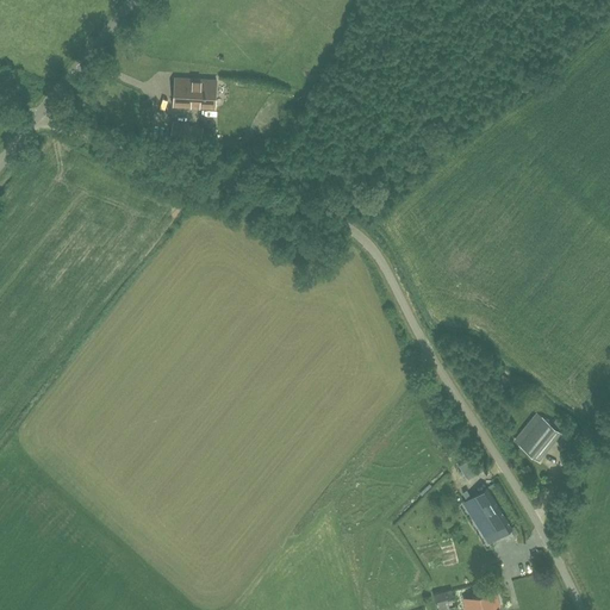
[(175,78),(173,106),(215,109),(217,80),(175,78)]
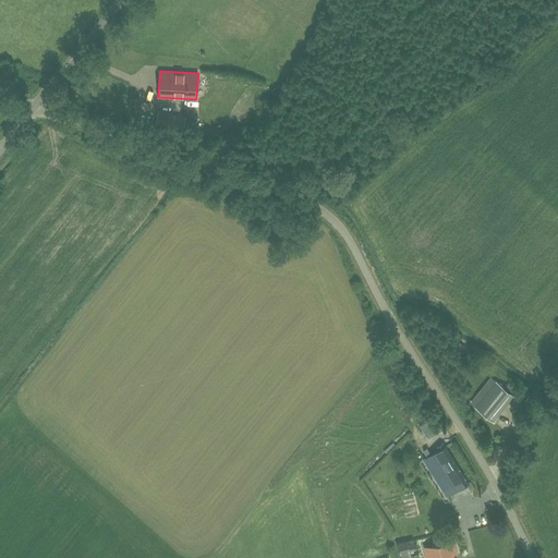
[(182,134),(185,117),(158,111),(155,129),(182,134)]
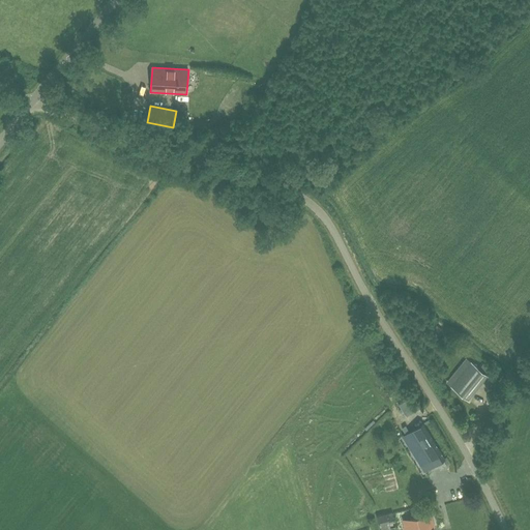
[(183,136),(185,123),(176,122),(174,135),(183,136)]
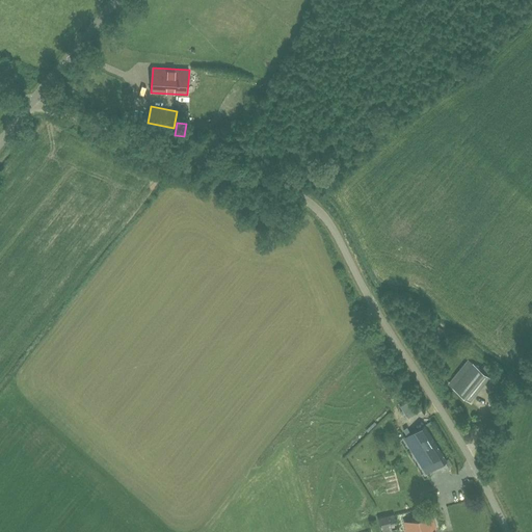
[(472,363),(452,388),(470,401),(489,376),(472,363)]
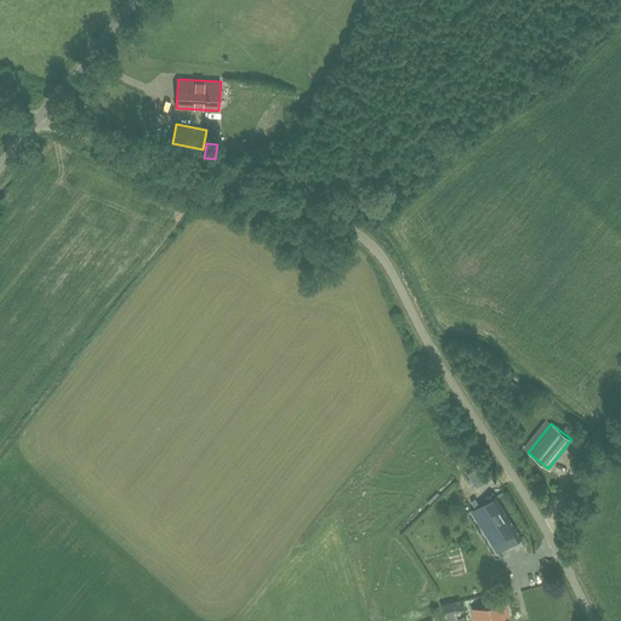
[(500,550),(522,536),(495,495),(474,508),(500,550)]
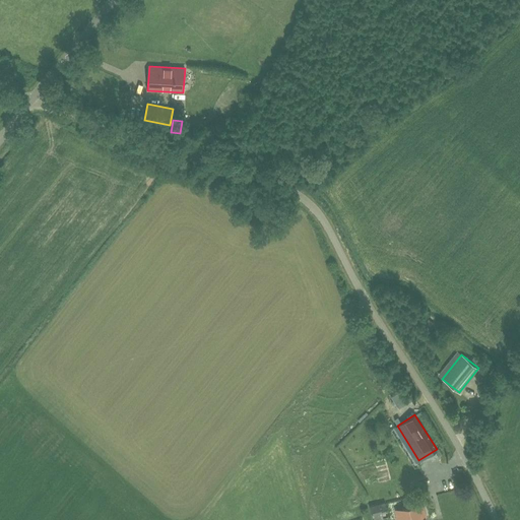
[(426,519),(421,504),(396,510),(398,519),(426,519)]
